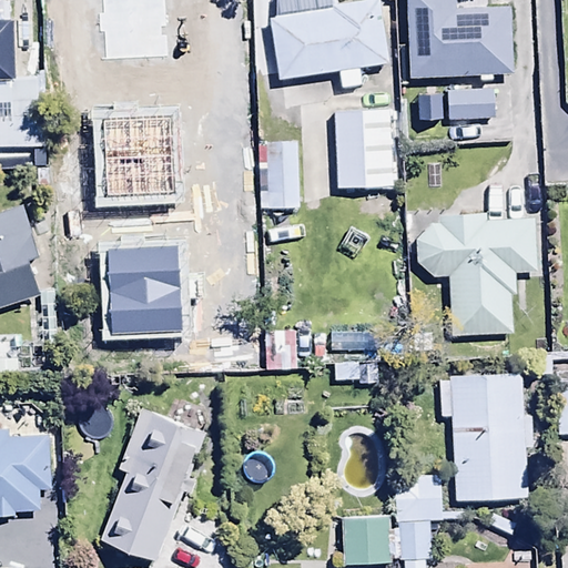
[(8,0),(0,0),(0,148),(43,149),(43,122),(34,122),(34,78),(14,77),(14,19),(9,19),(8,0)]
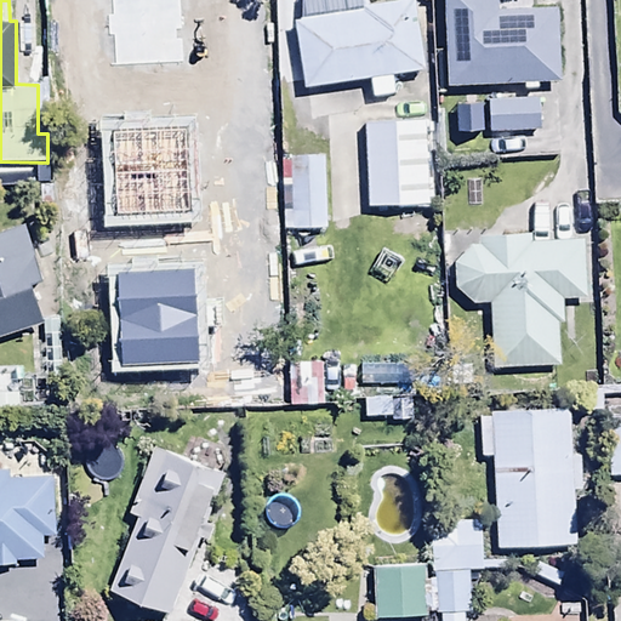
[(443,0),(445,60),(557,55),(554,0),(443,0)]
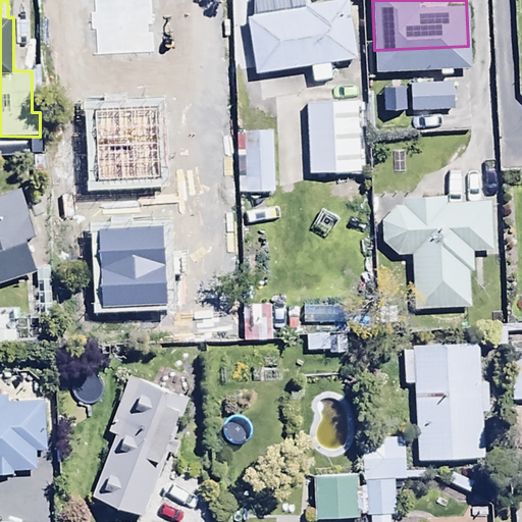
[(109,131),(143,131),(165,131),(164,112),(199,111),(197,38),(139,39),(139,30),(102,31),(105,67),(93,68),(97,132),(109,131)]
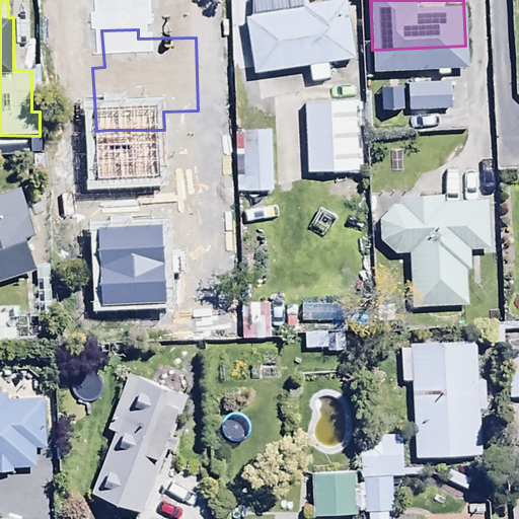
[(359,78),(303,79),(305,153),(361,152),(359,78)]
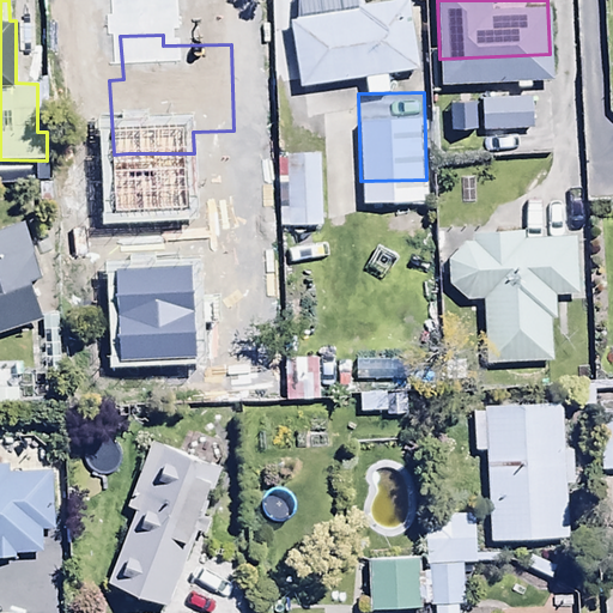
[(530,95),(481,96),(483,158),(501,158),(501,131),(532,129),(530,95)]
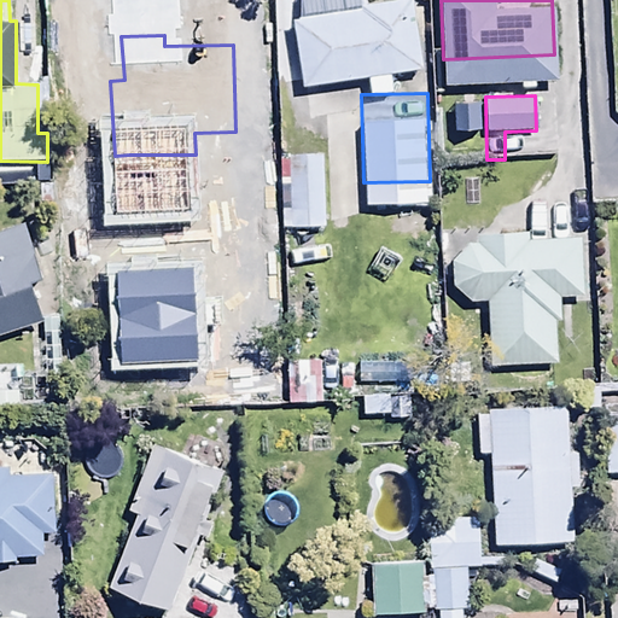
[(322,199),(321,118),(269,120),(270,200),(322,199)]
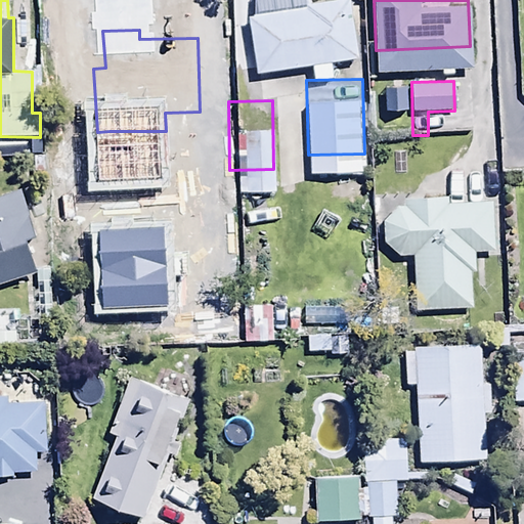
[(143,131),(110,131),(112,189),(134,189),(133,171),(144,171),(143,131)]
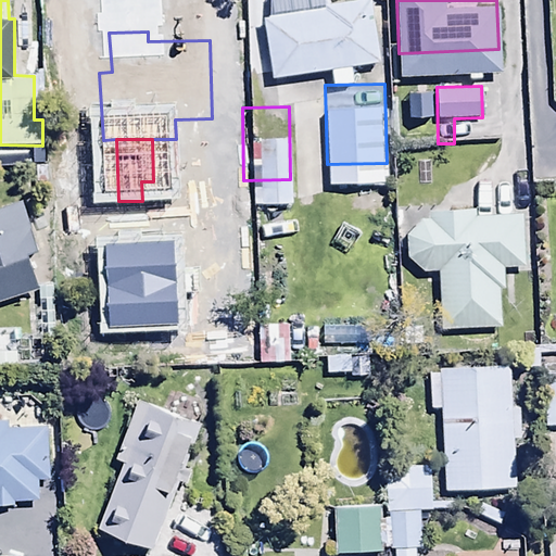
[(54,279),(99,277),(96,211),(90,211),(90,203),(51,205),(54,279)]
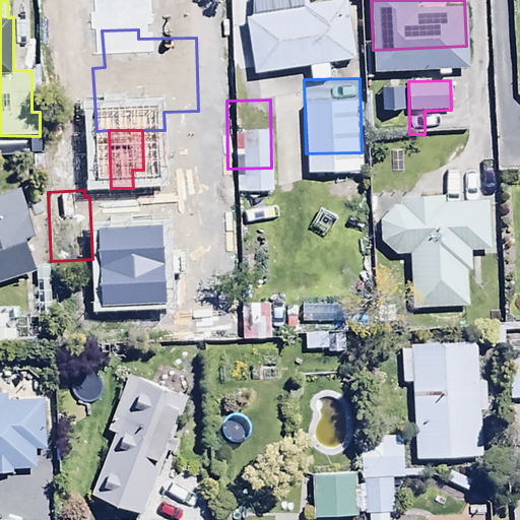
[(488,200),(443,203),(443,196),(381,196),(381,241),(395,255),(408,254),(412,311),(469,307),(467,270),(471,270),(470,252),(491,251),(488,200)]
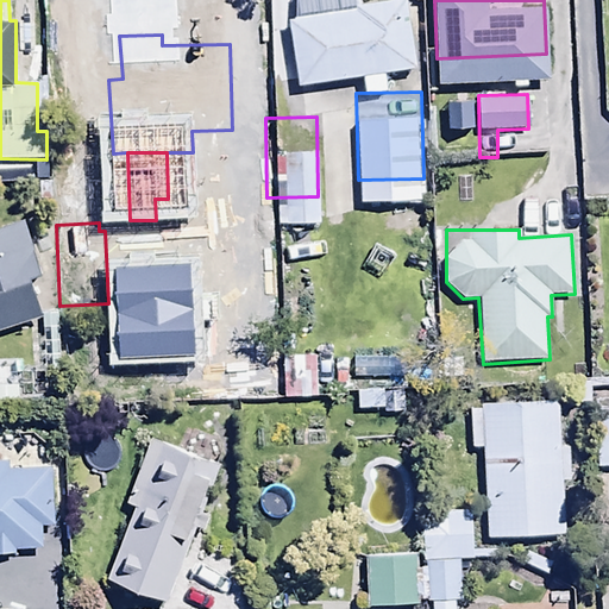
[(0,302),(18,296),(0,246),(0,302)]
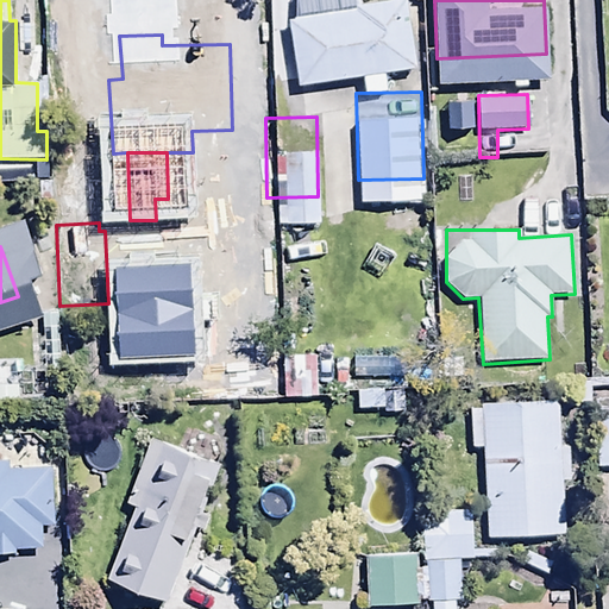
[(318,399),(318,390),(314,390),(314,356),(292,356),(292,399),(318,399)]
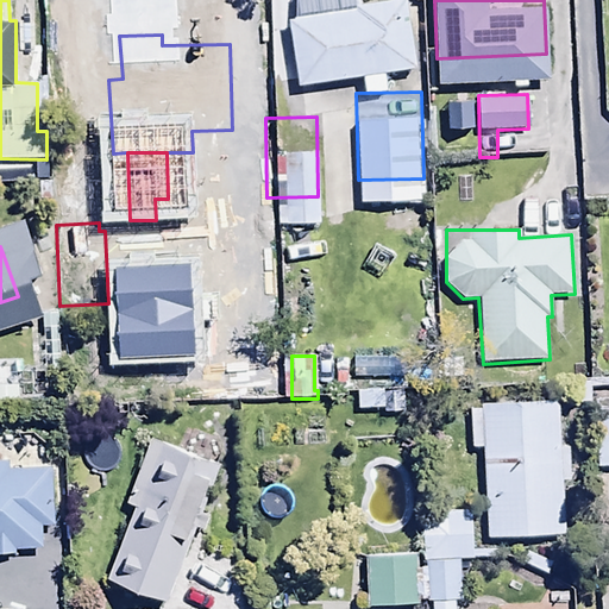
[(608,441),(608,376),(590,378),(594,443),(608,441)]
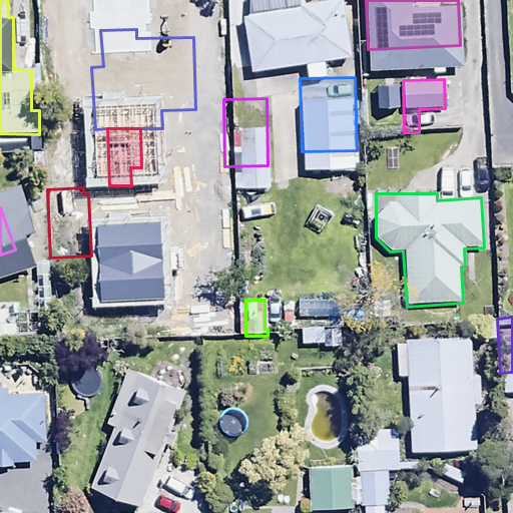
[(406,377),(409,453),(475,451),(473,406),(480,406),(479,376),(471,376),(470,336),(395,339),(396,377),(406,377)]
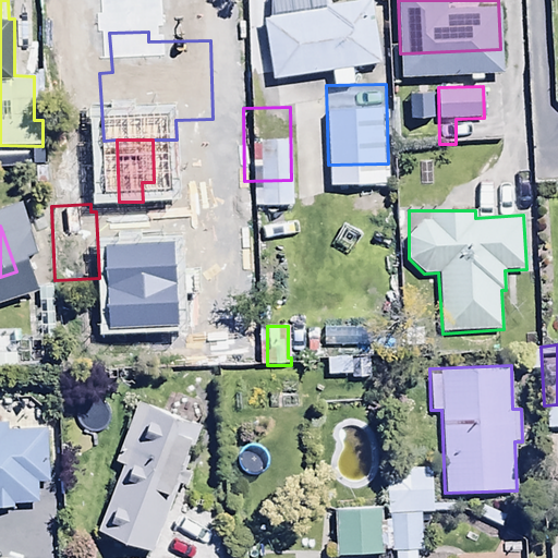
[(136,400),(113,462),(120,464),(95,532),(149,553),(198,424),(136,400)]
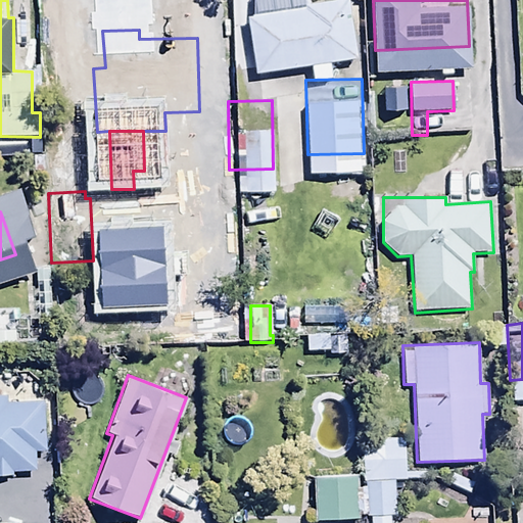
[(0,476),(12,476),(12,470),(36,469),(35,450),(46,450),(44,402),(7,403),(6,394),(0,394),(0,476)]
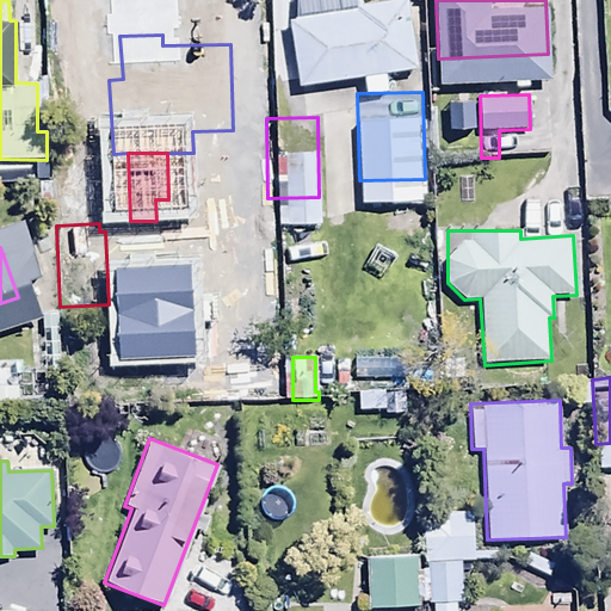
[(498,553),(474,554),(473,511),(421,512),(424,568),(417,568),(418,602),(433,604),(433,610),(456,610),(456,603),(461,603),(460,562),(498,560),(498,553)]
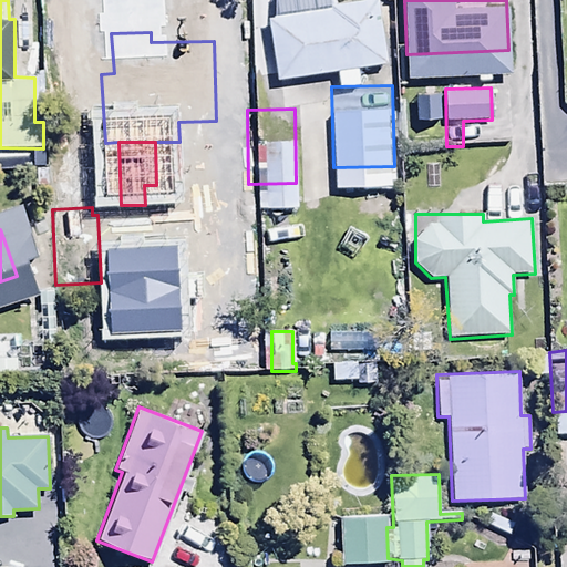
[(383,486),(340,487),(342,537),(385,536),(383,486)]
